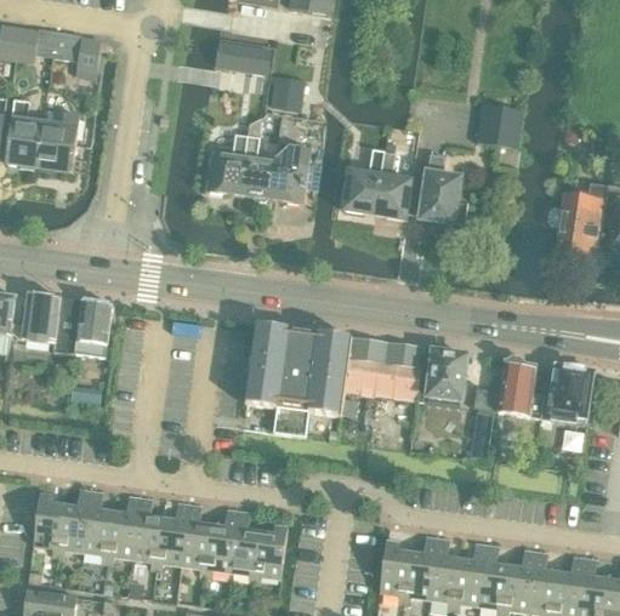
[(289,0),(288,7),(328,13),(329,0),(289,0)]
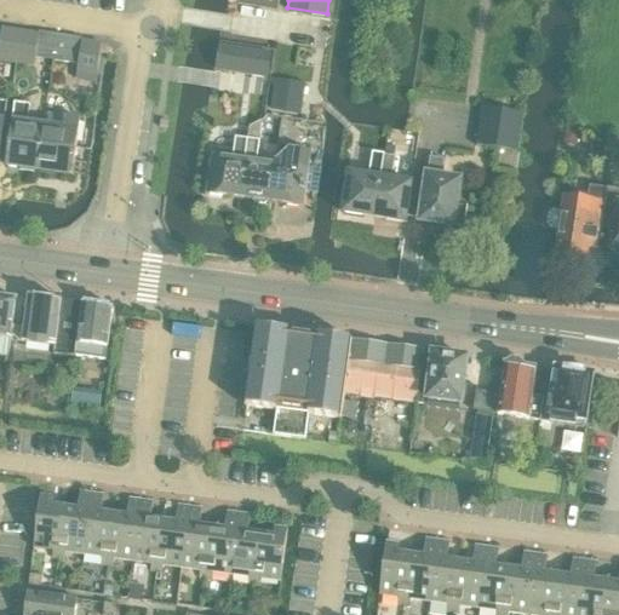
[(1,26),(0,33),(0,57),(15,59),(19,28),(1,26)]
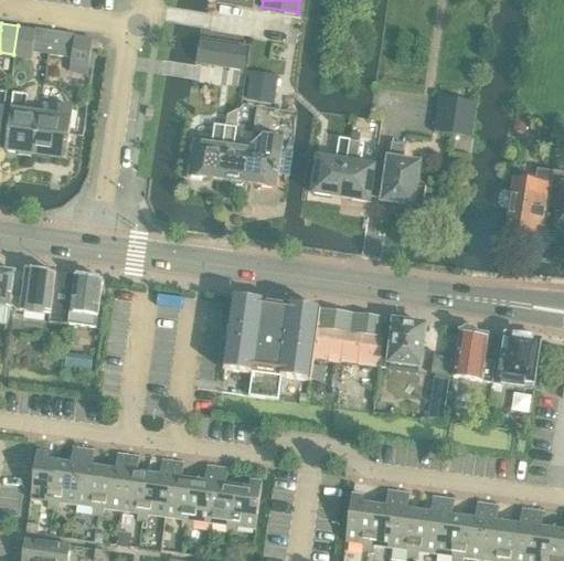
[(18,25),(13,54),(30,56),(31,50),(34,28),(18,25)]
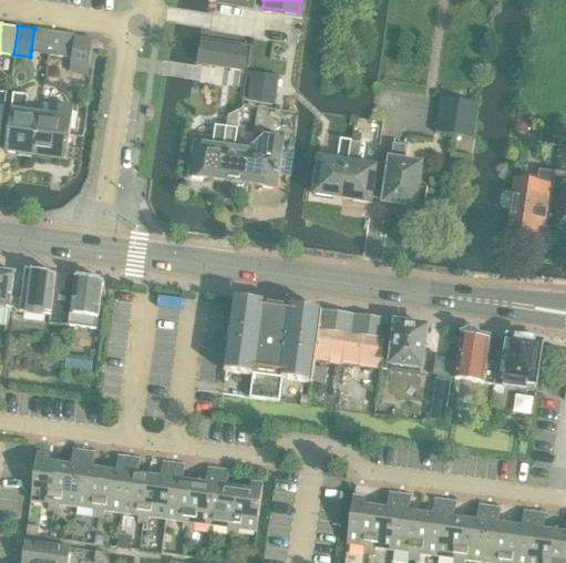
[(51,29),(47,52),(58,53),(61,30),(51,29)]
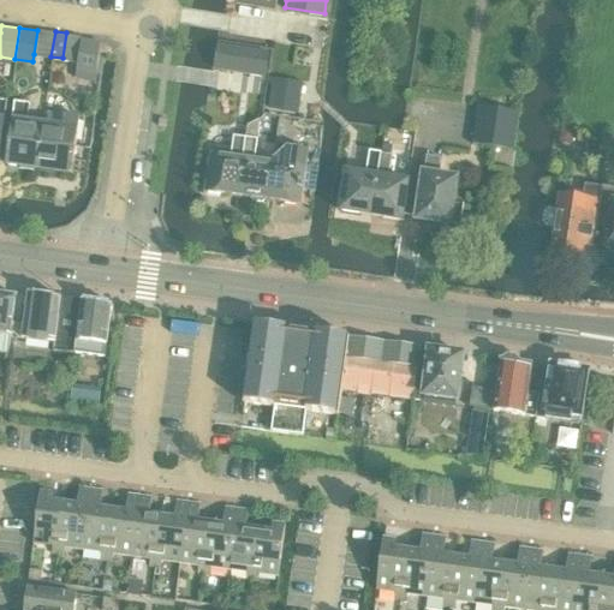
[(77,60),(76,69),(95,71),(97,55),(97,54),(97,53),(100,40),(97,40),(81,37),(77,60)]
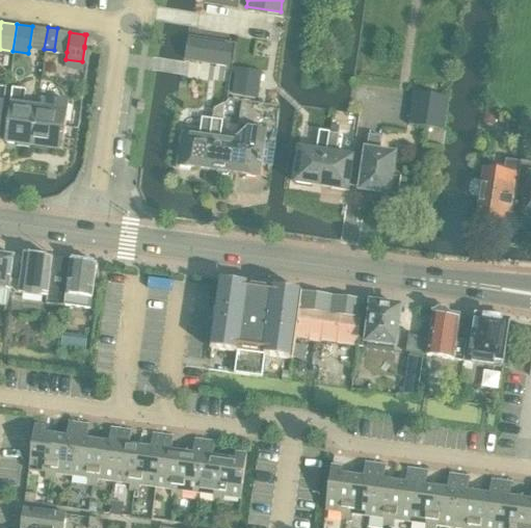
[(189,36),(186,57),(228,63),(230,43),(189,36)]
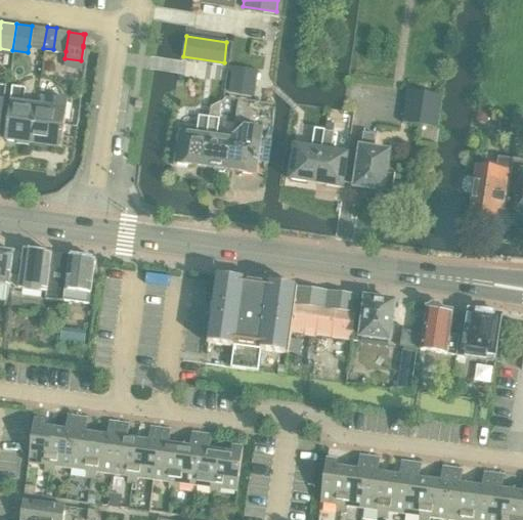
[(253,92),(256,68),(231,65),(227,89),(253,92)]
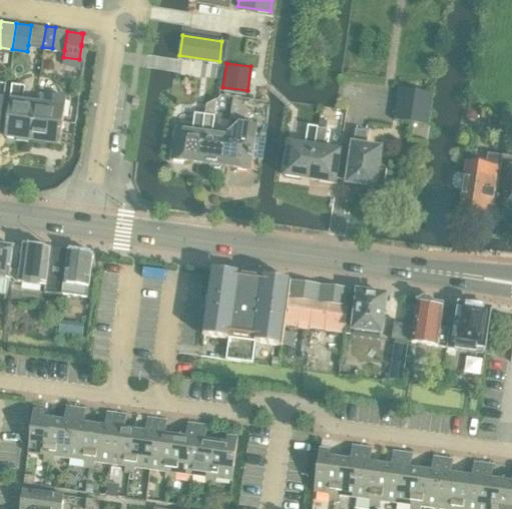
[(20,84),(10,83),(4,134),(20,137),(20,138),(29,140),(34,102),(18,99),(20,84)]
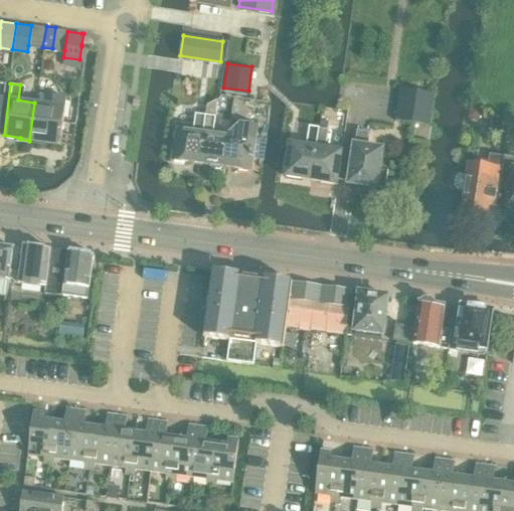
[(423,90),(398,87),(394,119),(418,122),(423,90)]
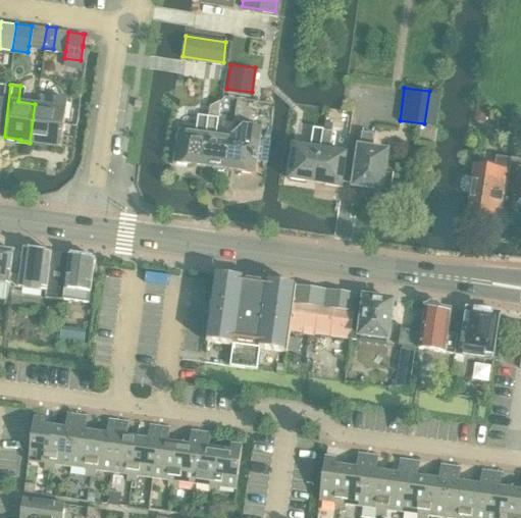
[(65,98),(53,97),(51,106),(35,104),(30,143),(33,143),(33,141),(38,142),(38,144),(50,145),(50,143),(59,144),(65,98)]
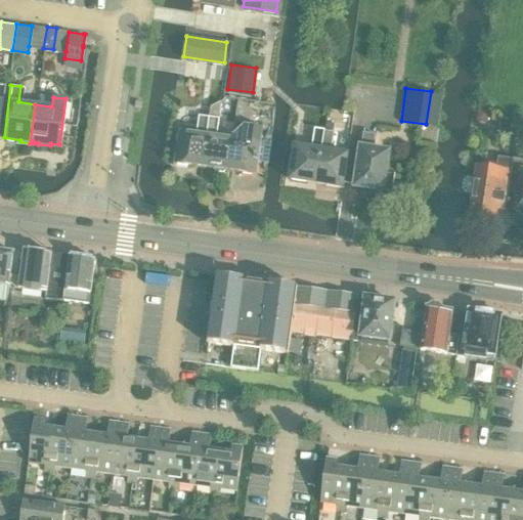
[(208,115),(200,165),(214,167),(214,169),(222,170),(224,169),(227,169),(232,136),(231,136),(215,134),(220,100),(218,99),(209,104),(208,112),(208,115)]
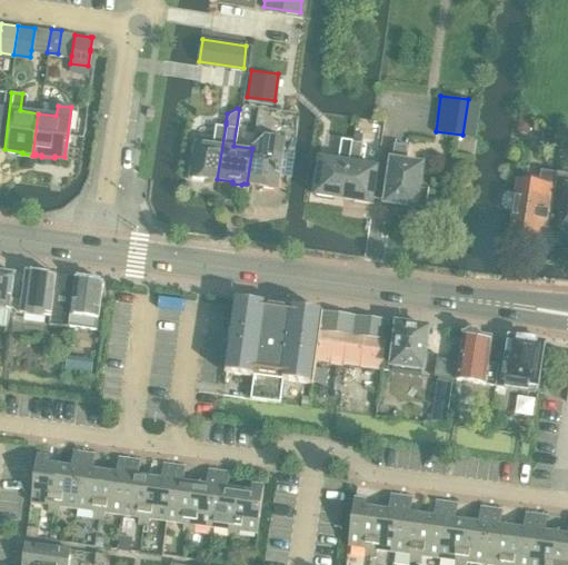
[(515,129),(528,131),(530,118),(517,116),(515,129)]
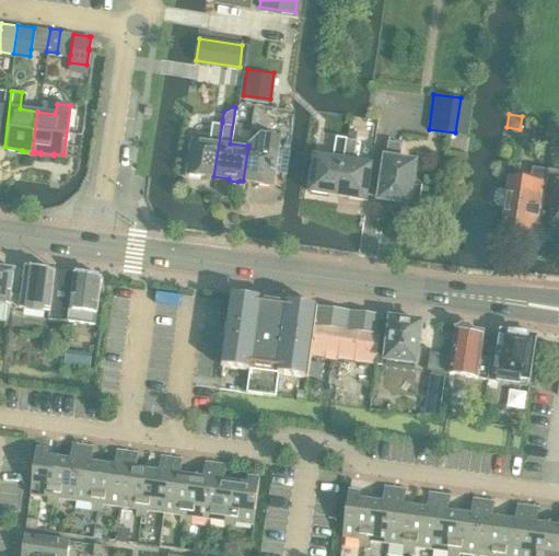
[(187,173),(213,176),(222,123),(211,122),(211,123),(209,140),(191,138),(187,173)]
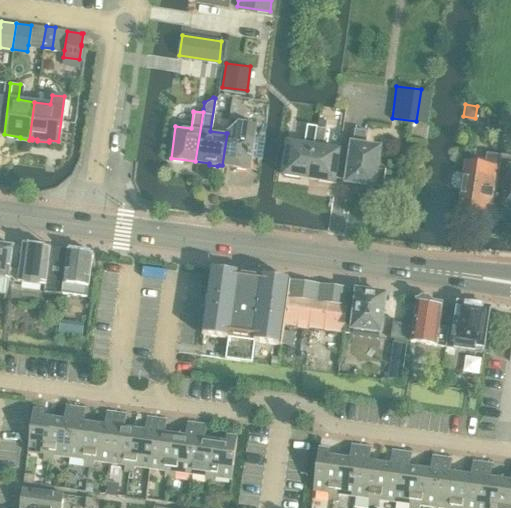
[(227,133),(222,165),(248,169),(250,154),(251,154),(252,150),(251,150),(253,137),(252,137),(253,125),(237,122),(238,117),(228,116),(226,133),(227,133)]
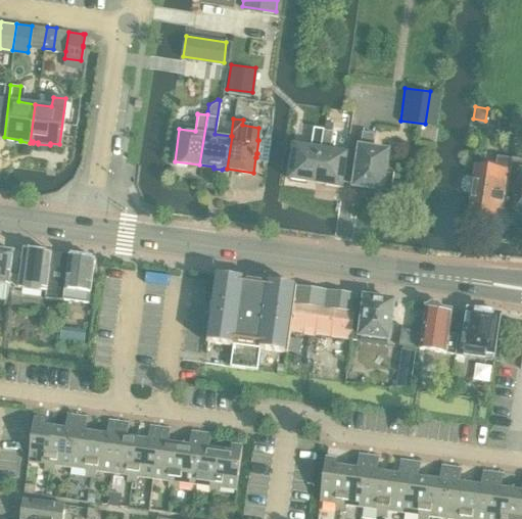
[(325,119),(324,126),(332,128),(333,121),(325,119)]
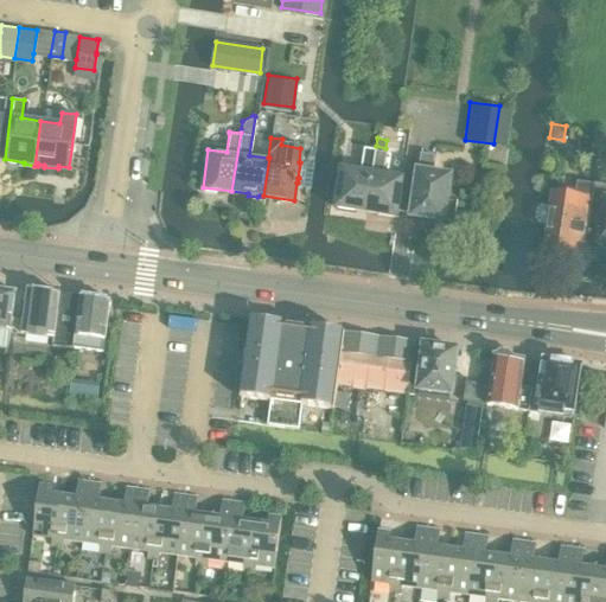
[(333,205),(365,210),(375,149),(363,147),(359,170),(339,166),(333,205)]
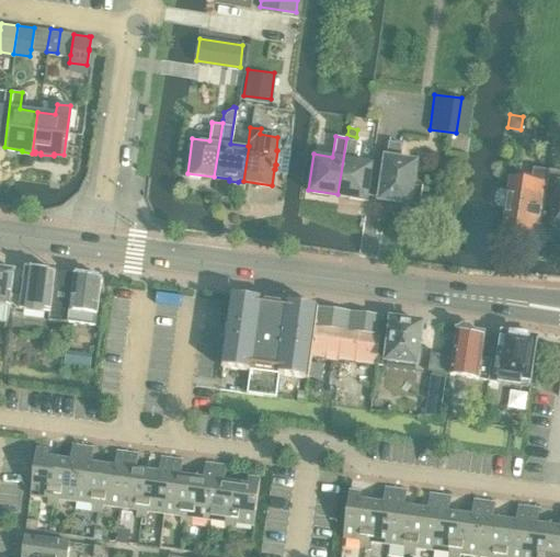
[(346,138),(338,194),(365,199),(369,162),(352,160),(355,139),(346,138)]
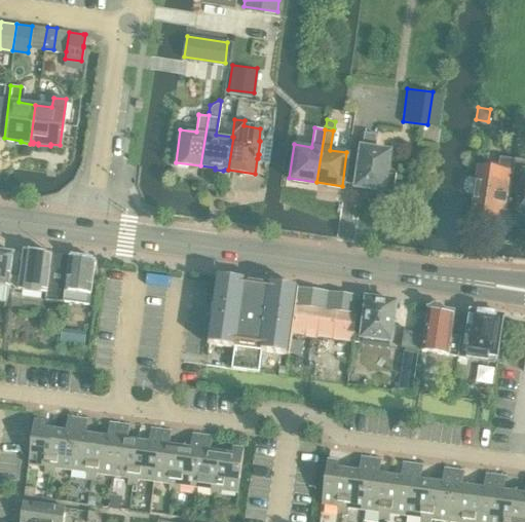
[(395,174),(385,173),(388,151),(373,149),(375,134),(363,132),(354,186),(367,188),(369,191),(375,192),(377,189),(382,190),(382,189),(392,190),(395,174)]
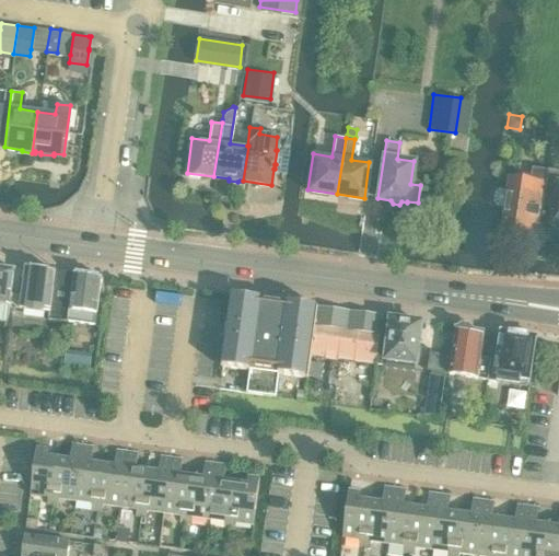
[(491,200),(493,204),(503,206),(500,228),(503,229),(504,232),(513,233),(516,231),(520,231),(520,227),(526,228),(527,220),(535,221),(540,186),(544,182),(555,183),(557,170),(546,168),(545,171),(531,169),(528,184),(521,183),(521,188),(507,186),(505,188),(497,187),(492,189),(491,200)]
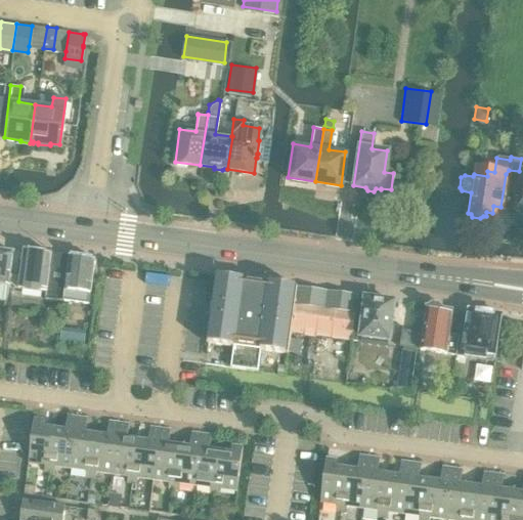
[(16,249),(12,274),(17,275),(16,287),(44,290),(43,298),(60,300),(60,298),(61,298),(67,254),(20,247),(16,249)]
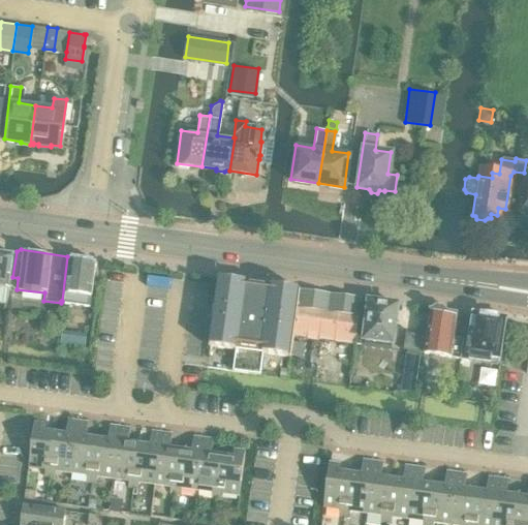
[(0,285),(7,287),(8,277),(12,277),(17,251),(11,253),(0,251),(0,285)]
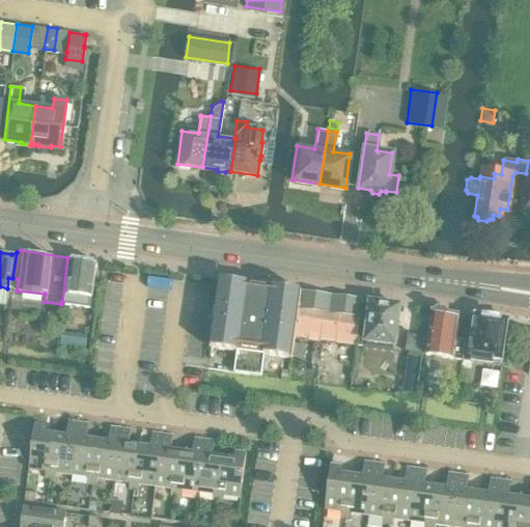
[(67,257),(62,302),(88,306),(94,260),(67,257)]
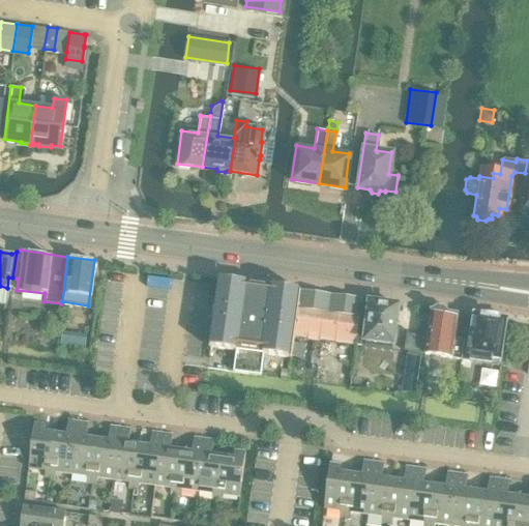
[(217,276),(208,345),(290,356),(293,334),(296,317),(300,288),(270,284),(270,285),(246,282),(246,281),(217,276)]
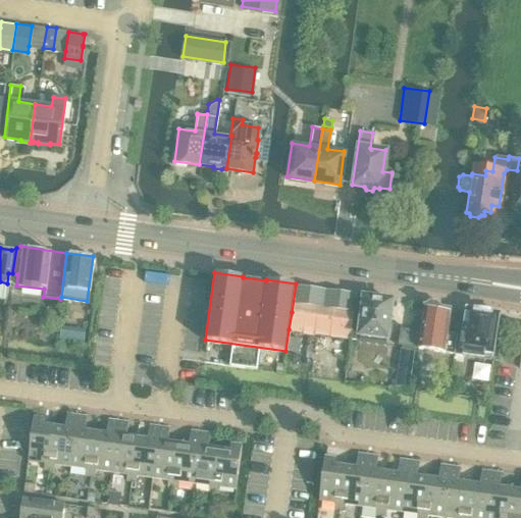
[(292,312),(289,329),(349,339),(349,340),(351,322),(355,295),(355,292),(296,283),(292,312)]
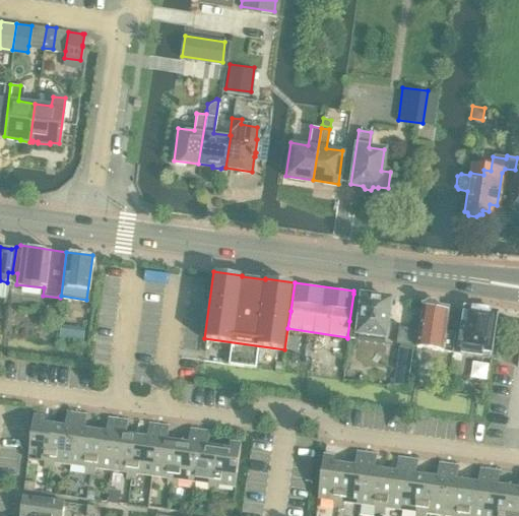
[(359,322),(349,321),(347,338),(383,343),(384,338),(390,299),(386,299),(385,295),(378,294),(375,297),(363,295),(359,322)]
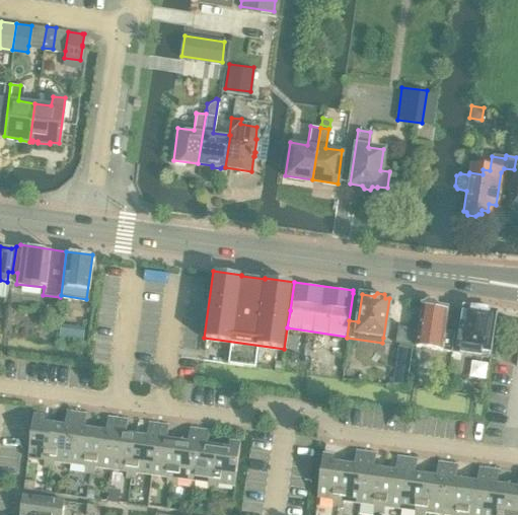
[(398,324),(396,341),(415,344),(442,348),(451,350),(450,351),(452,351),(455,330),(458,309),(448,307),(448,306),(439,305),(436,301),(427,300),(424,302),(422,302),(418,327),(398,324)]
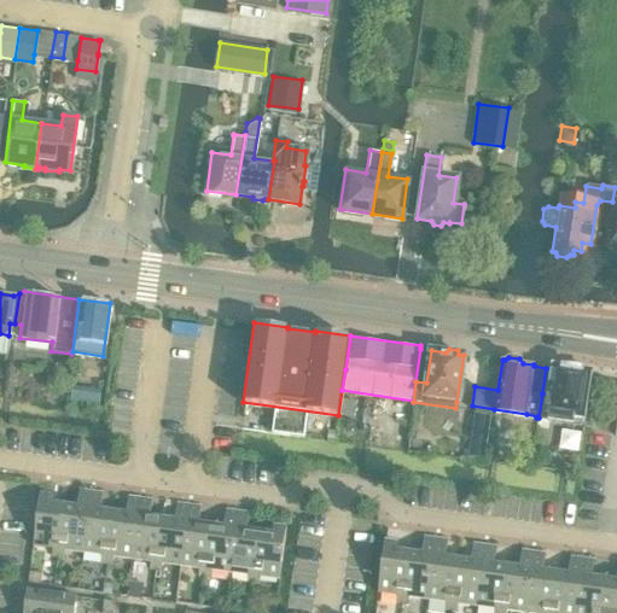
[(542,393),(539,418),(547,419),(548,412),(585,418),(586,418),(594,371),(554,365),(551,395),(542,393)]
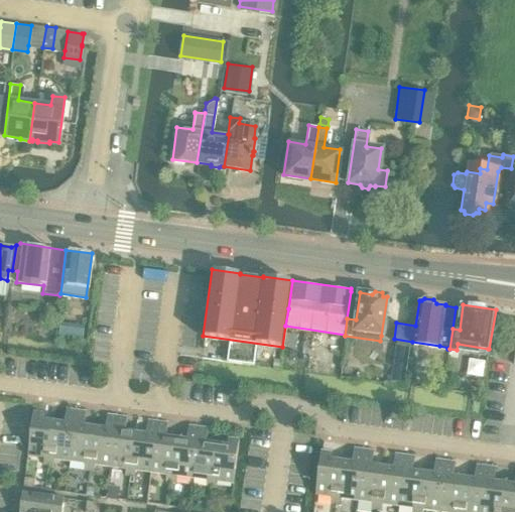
[(58,332),(69,333),(70,322),(59,321),(58,332)]
